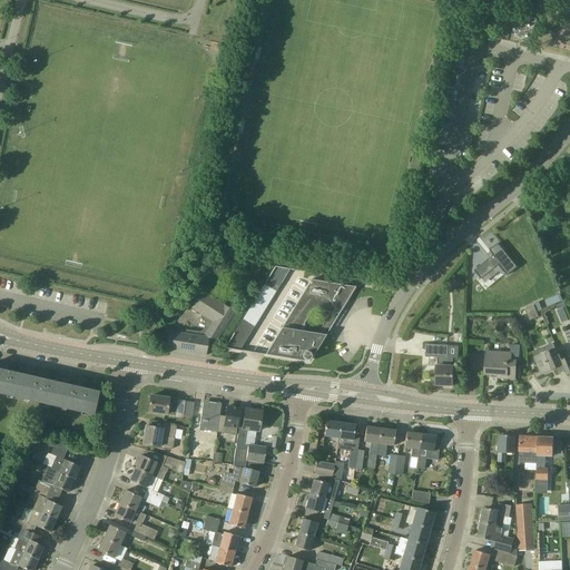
[(492,258),(473,275),(481,283),(498,268),(507,278),(517,269),(497,247),(489,254),(492,258)]
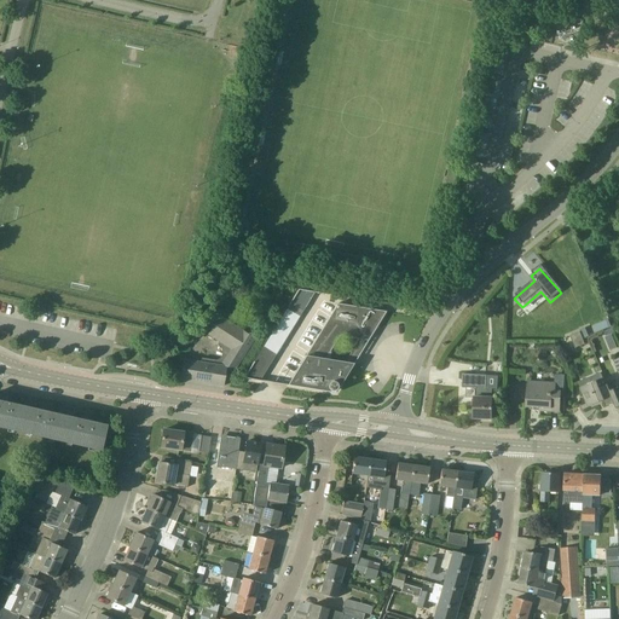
[(299,285),(247,377),(261,385),(312,293),(299,285)]
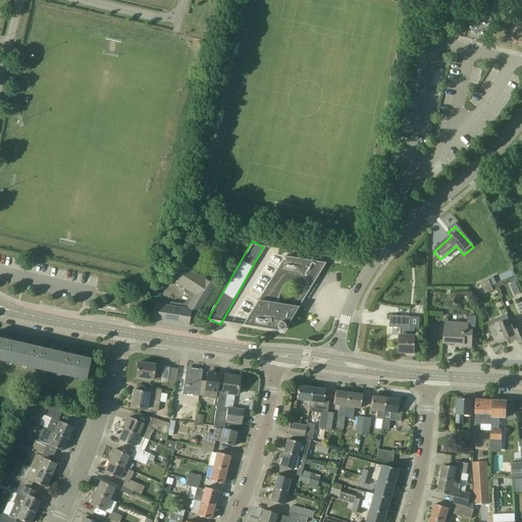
[(419,265),(424,257),(416,252),(411,261),(419,265)]
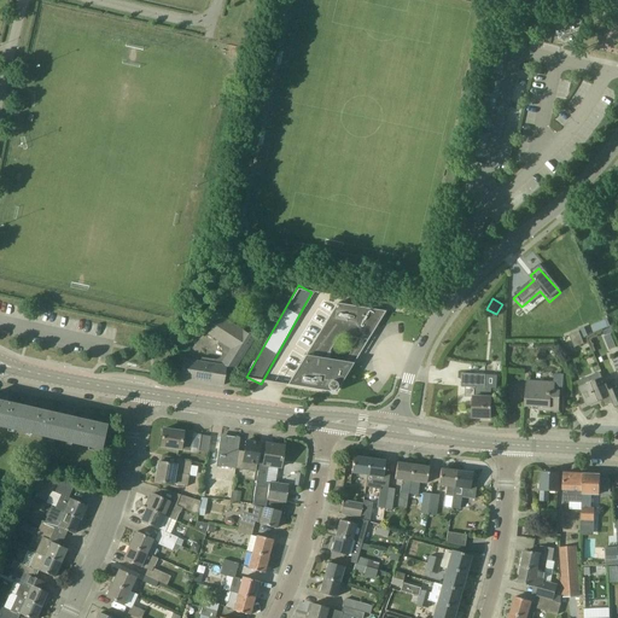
[(342,304),(337,303),(286,385),(336,392),(386,312),(342,304)]
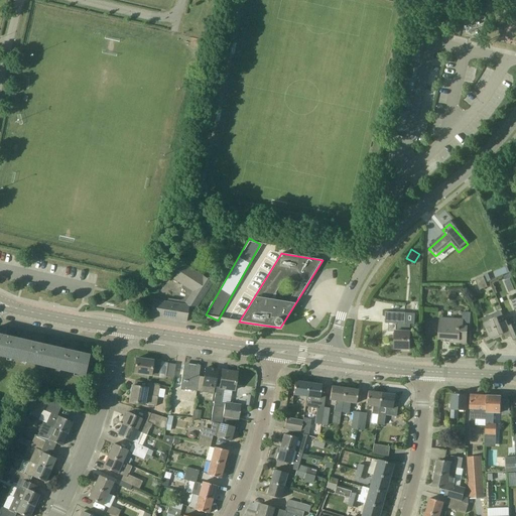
[(153,300),(151,315),(186,321),(189,306),(197,307),(213,282),(183,264),(174,278),(183,286),(182,288),(184,289),(185,291),(185,293),(185,294),(185,296),(184,298),(183,299),(181,300),(179,300),(168,298),(167,302),(153,300)]
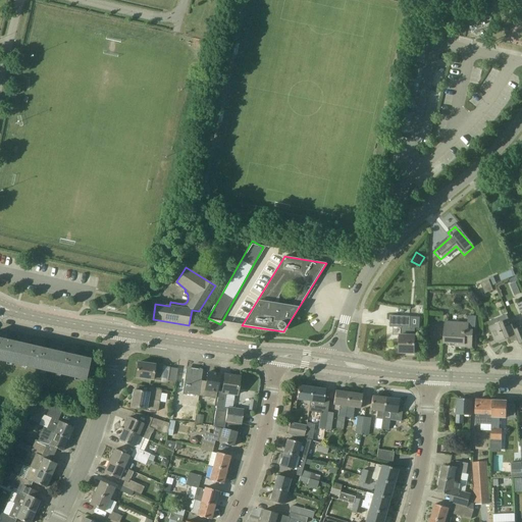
[(503,280),(516,275),(513,270),(501,275),(503,280)]
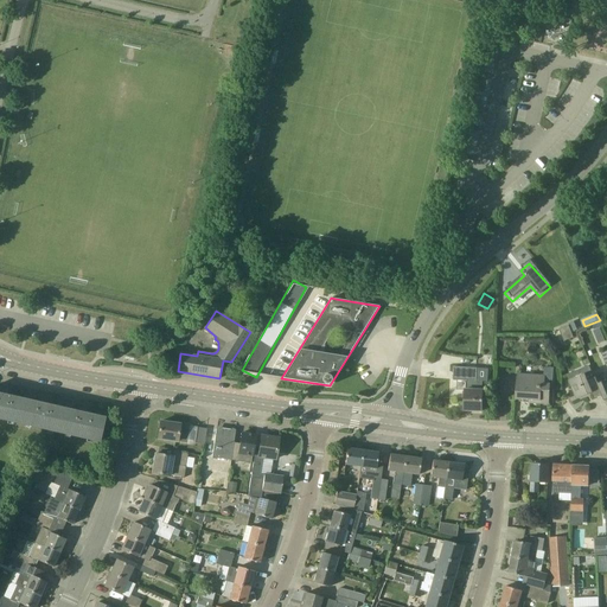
[(564,342),(574,338),(569,325),(560,330),(564,342)]
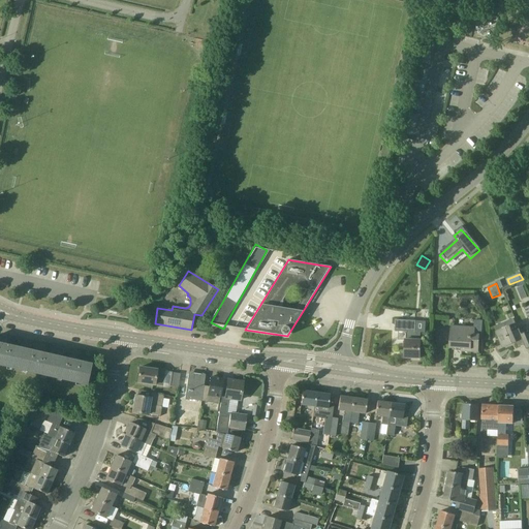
[(422,332),(416,332),(416,320),(396,319),(396,332),(407,332),(405,358),(421,359),(422,340),(421,340),(422,332)]
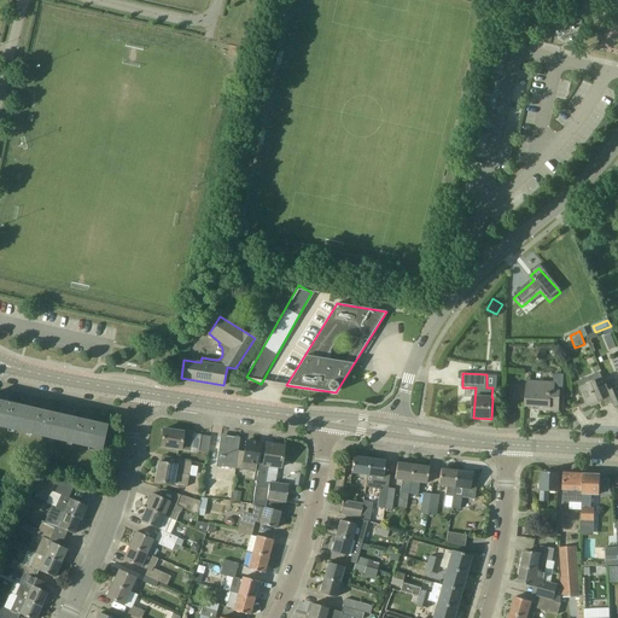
[(608,390),(610,390),(604,377),(579,386),(587,406),(602,400),(606,406),(613,403),(608,390)]
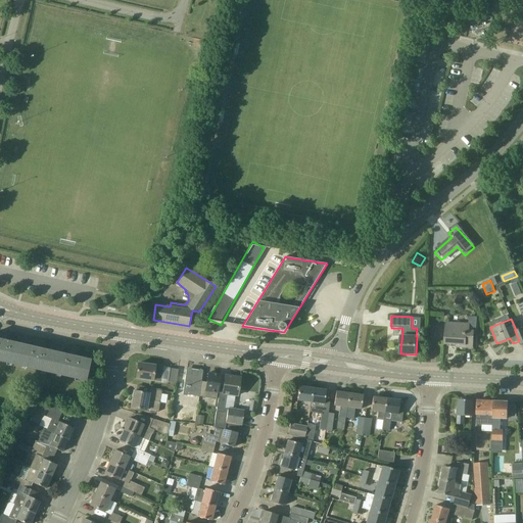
[(470,324),(447,322),(445,344),(463,345),(463,347),(473,348),(474,333),(476,333),(476,325),(470,325),(470,324)]
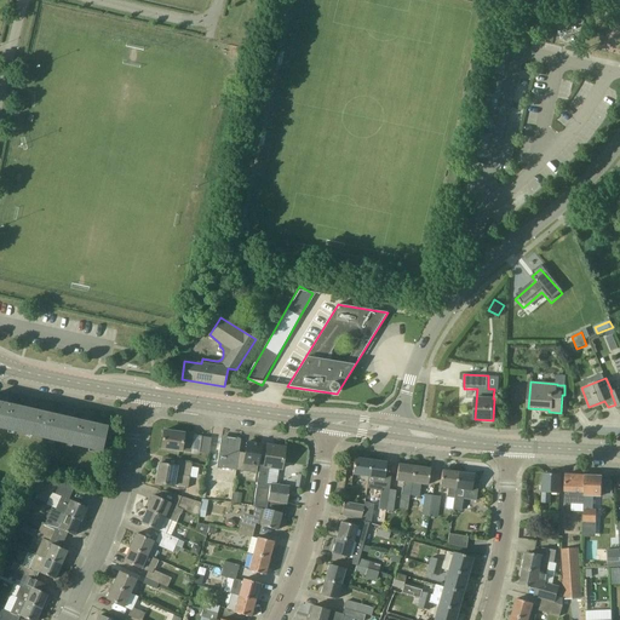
[(0,401),(0,428),(21,432),(26,408),(10,405),(10,402),(9,400),(6,400),(5,399),(3,401),(3,402),(0,401)]
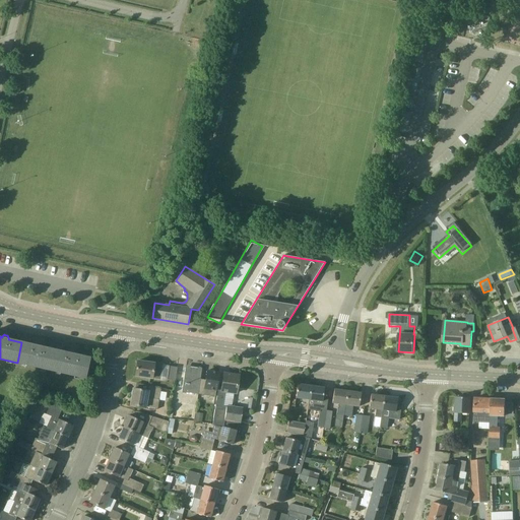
[(36,345),(21,342),(17,363),(51,371),(56,349),(42,346),(42,345),(41,343),(40,342),(39,342),(37,343),(36,345)]
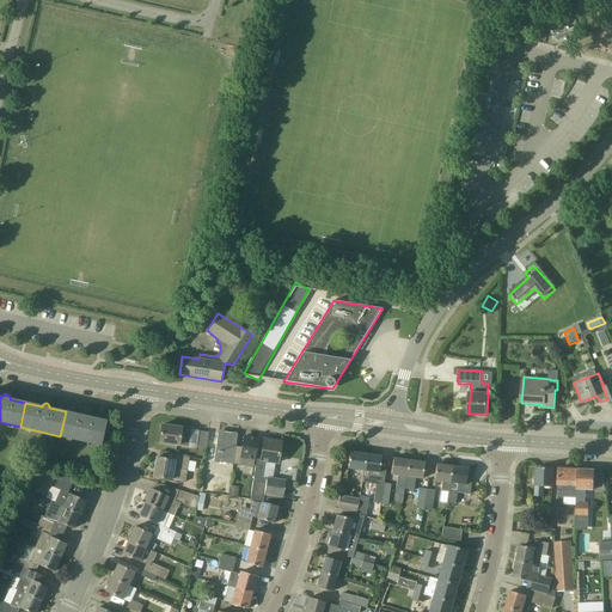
[(81,416),(66,411),(60,436),(101,446),(105,421),(89,417),(90,415),(87,412),(85,412),(83,414),(81,416)]
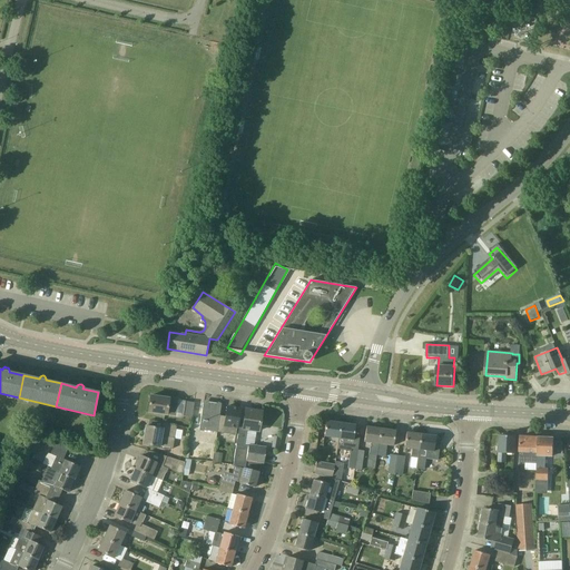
[(151,396),(148,412),(167,415),(168,412),(176,413),(178,400),(169,399),(151,396)]
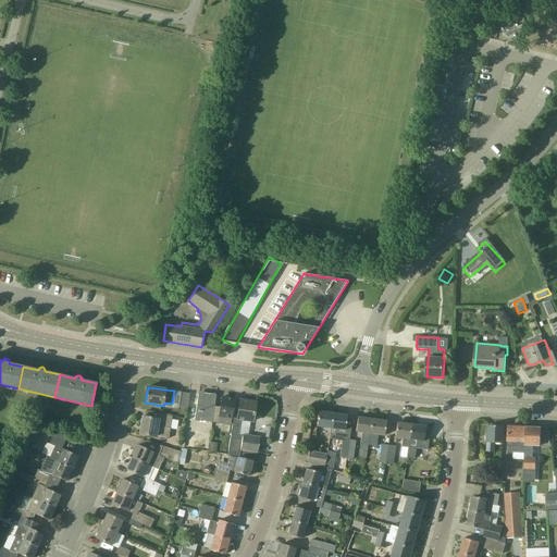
[(180,406),(188,408),(190,394),(182,392),(180,406)]
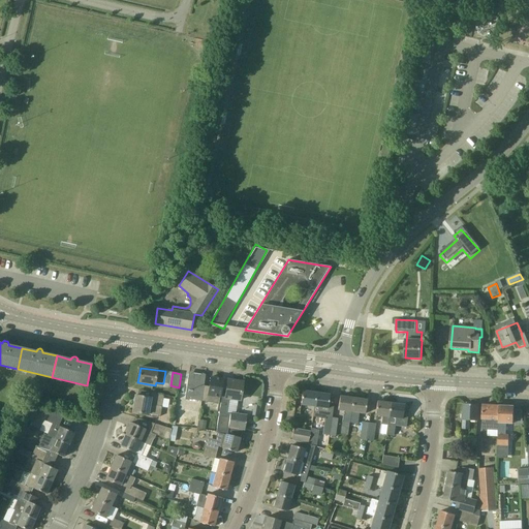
[(201,401),(204,385),(206,376),(189,374),(185,399),(201,401)]
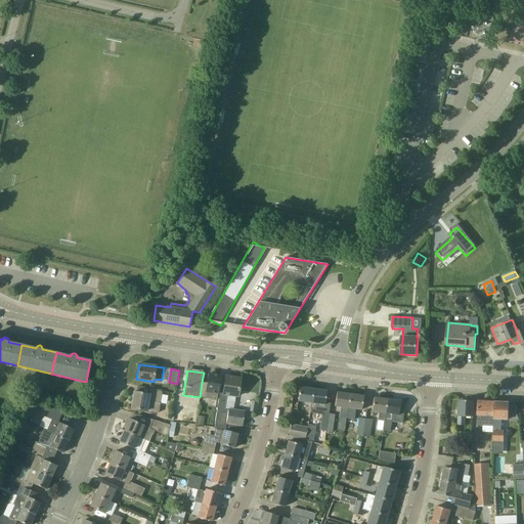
[(208,383),(202,382),(200,397),(217,400),(218,393),(221,376),(209,374),(208,383)]
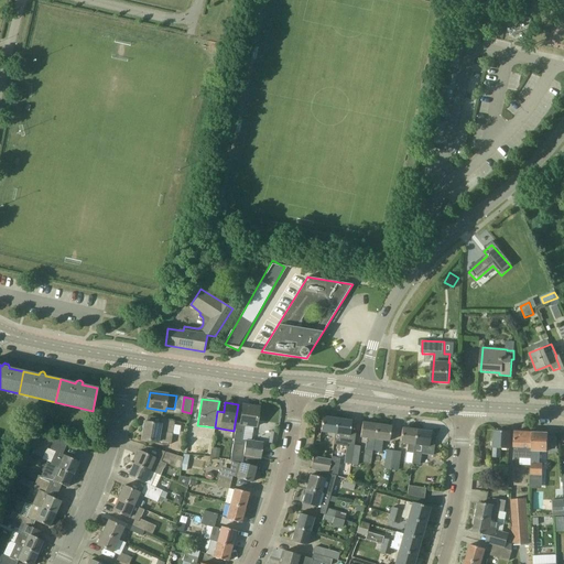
[(246,443),(241,442),(245,425),(257,426),(259,408),(243,405),(240,424),(237,423),(231,461),(232,462),(243,463),(245,455),(259,457),(261,458),(263,444),(246,441),(246,443)]
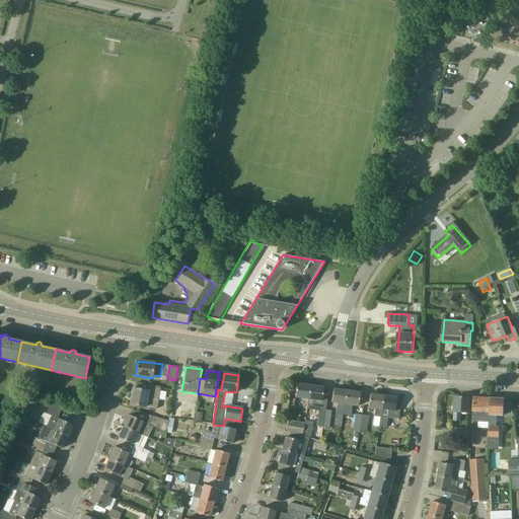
[(309,393),(311,385),(297,383),(295,397),(309,399),(309,393)]
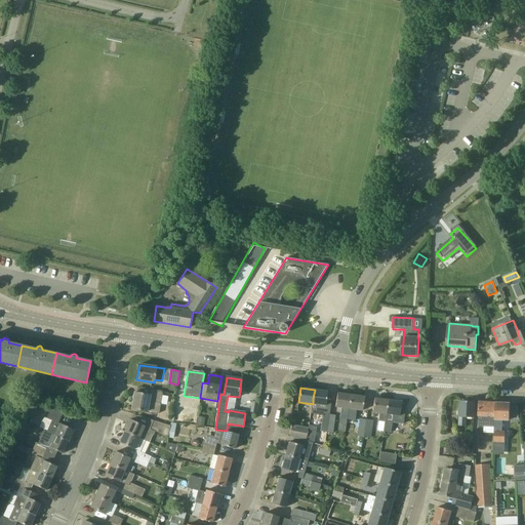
[(159,413),(162,397),(163,392),(150,390),(149,395),(134,393),(132,409),(148,411),(159,413)]
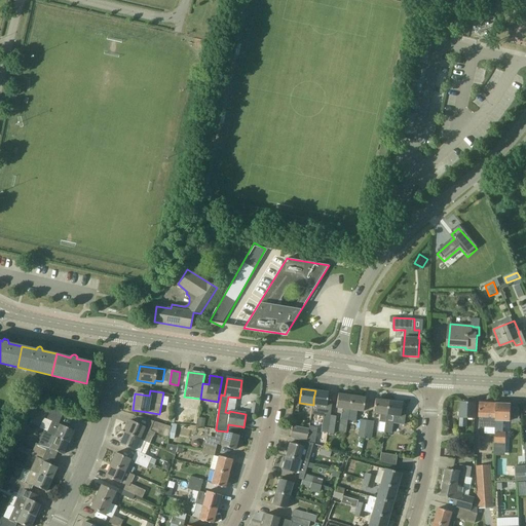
[(315,390),(313,399),(313,405),(311,414),(318,416),(323,416),(320,437),(327,438),(330,415),(331,404),(327,404),(329,392),(315,390)]
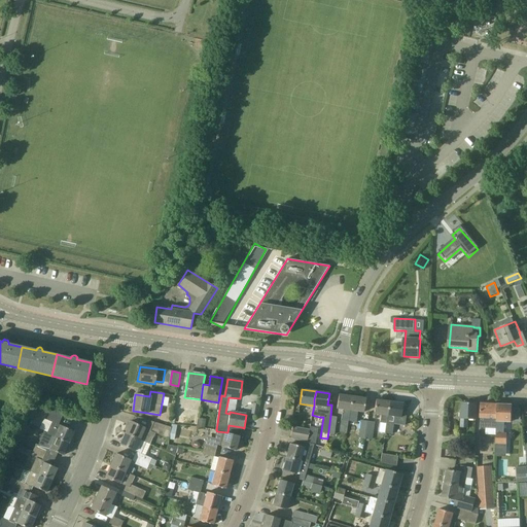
[(349,421),(349,419),(352,396),(339,394),(338,409),(344,410),(343,420),(349,421)]
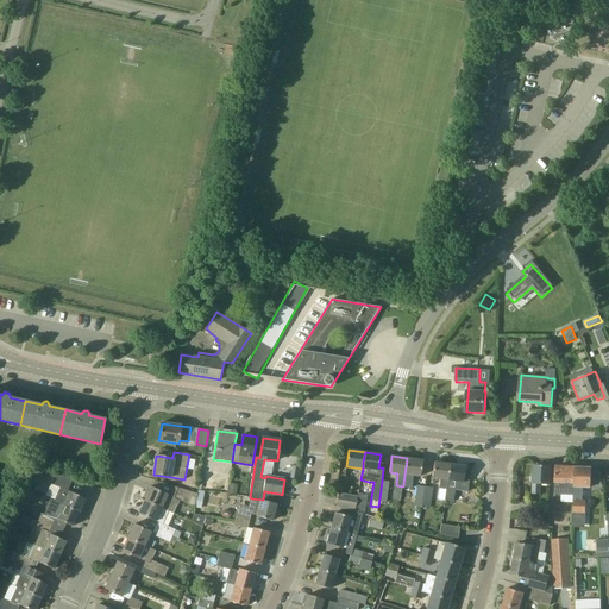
[(424,460),(407,458),(403,484),(412,485),(413,476),(421,477),(424,460)]
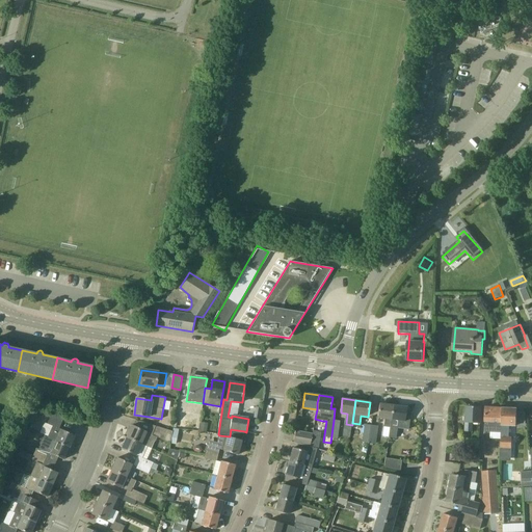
[(233,410),(245,411),(246,405),(234,403),(233,410)]
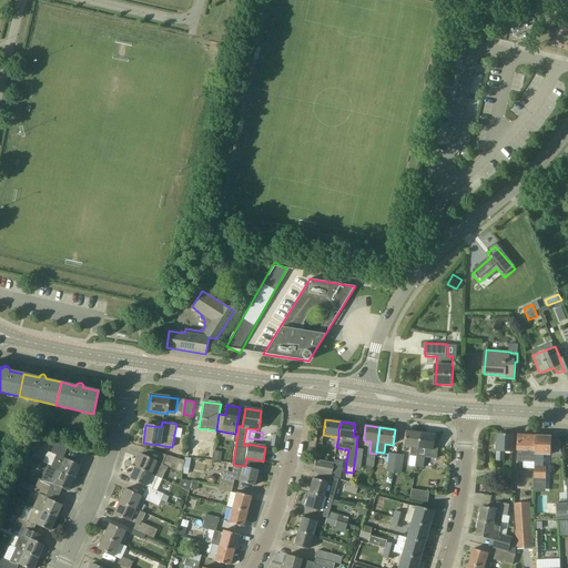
[(408,466),(415,467),(421,433),(405,430),(403,446),(411,447),(408,466)]
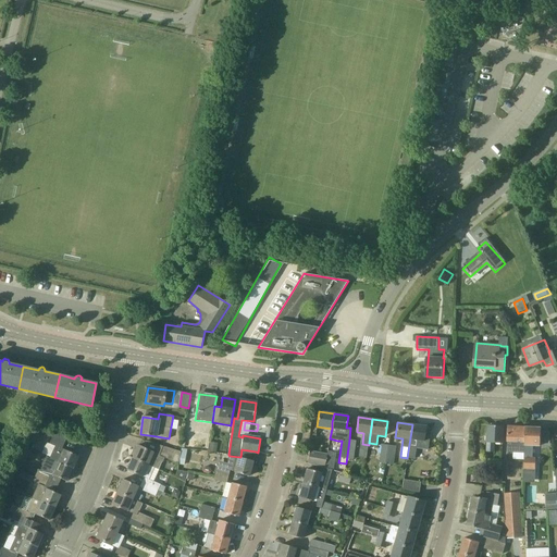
[(412,424),(407,458),(415,459),(417,448),(428,449),(430,435),(431,429),(425,429),(426,426),(412,424)]
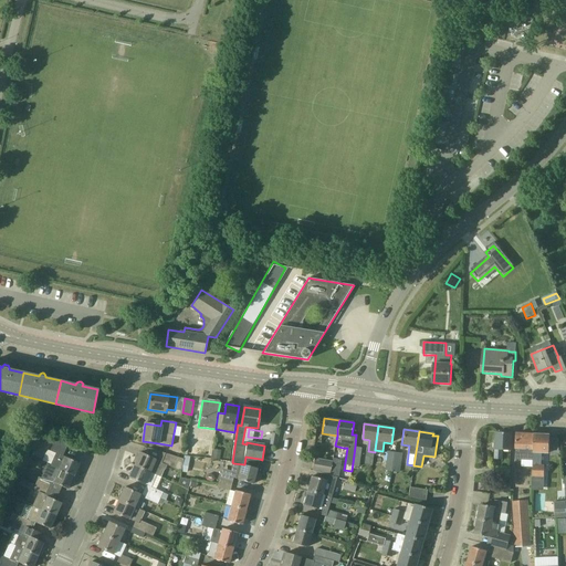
[(511,450),(512,432),(498,432),(498,442),(495,442),(495,450),(495,459),(503,459),(503,450),(511,450)]
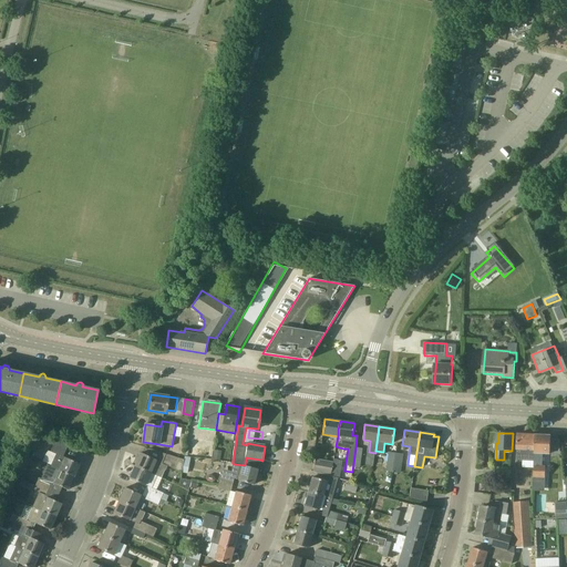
[(535,461),(536,435),(518,434),(517,461),(535,461)]
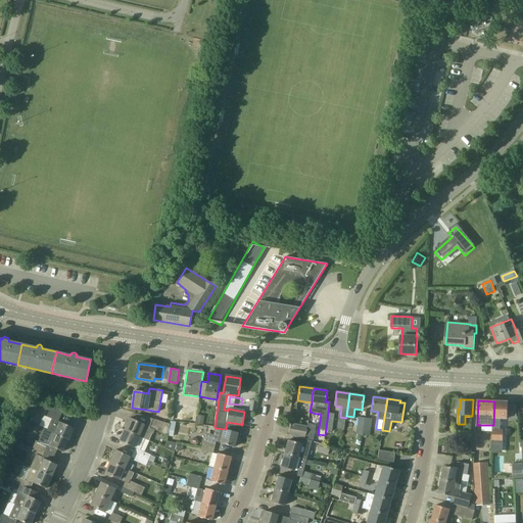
[(494,401),(493,425),(492,450),(503,452),(504,430),(501,430),(502,418),(508,419),(509,401),(494,401)]
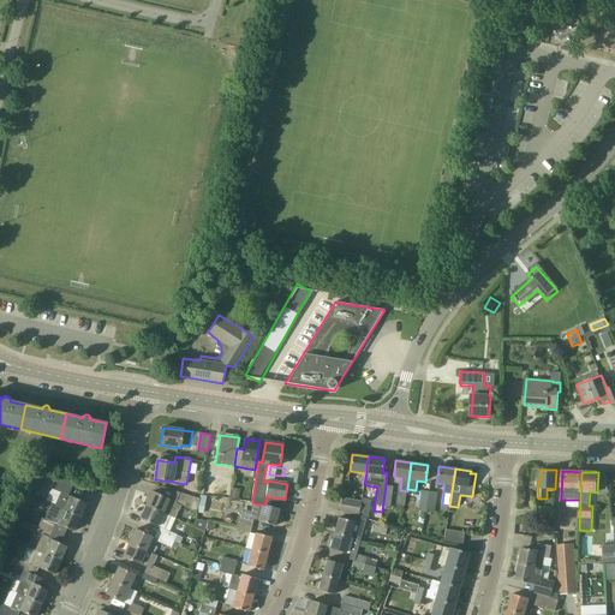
[(65,511),(81,518),(87,503),(69,495),(75,483),(60,479),(55,490),(61,493),(55,507),(65,511)]
